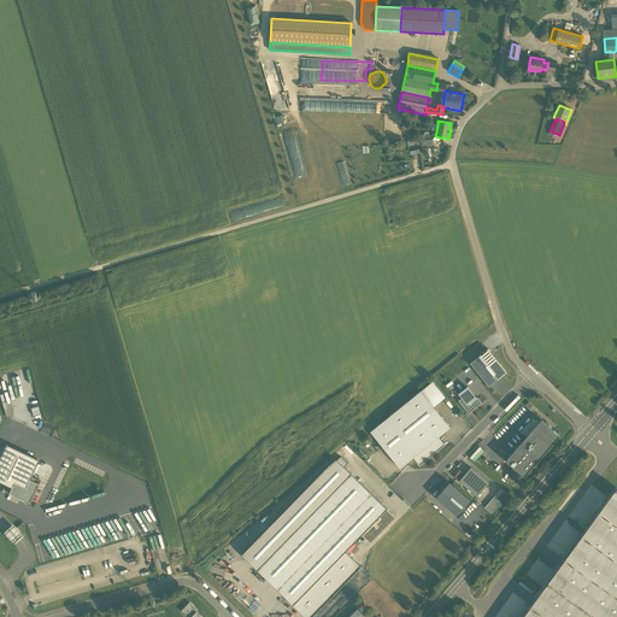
[(470,363),(489,387),(507,372),(488,348),(470,363)]
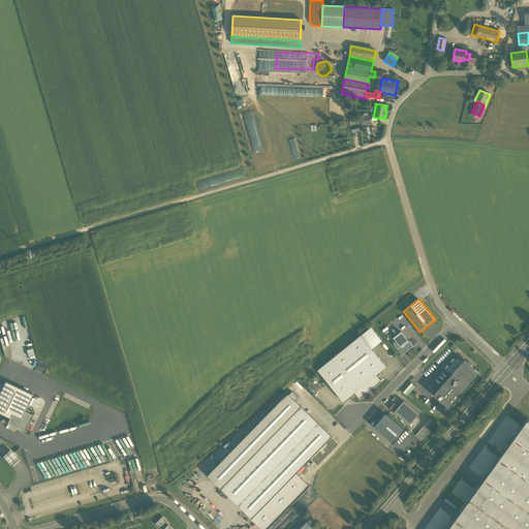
[(371,327),(361,335),(372,348),(382,340),(371,327)]
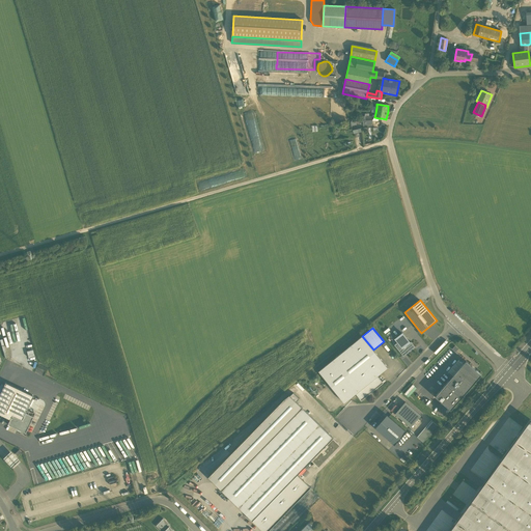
[(410,342),(402,333),(394,339),(397,342),(402,348),(410,342)]
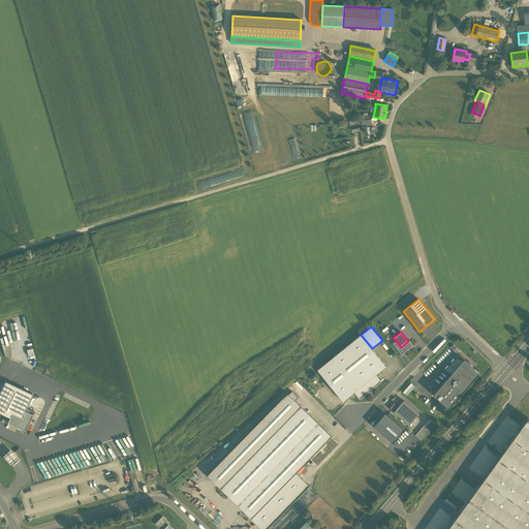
[(317,370),(343,401),(354,392),(376,374),(386,366),(372,348),(361,335),(317,370)]
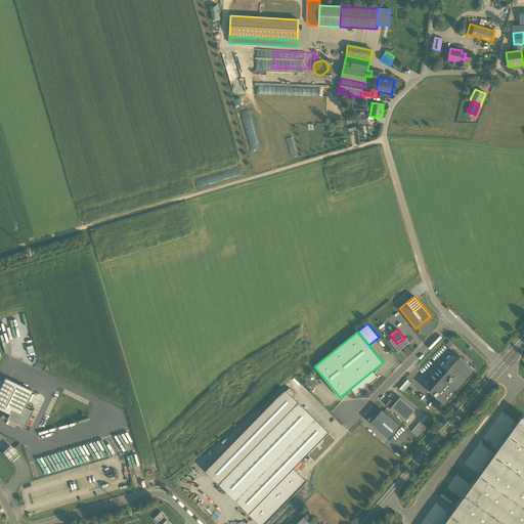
[(409,342),(405,337),(404,338),(397,344),(392,338),(389,340),(398,351),(409,342)]
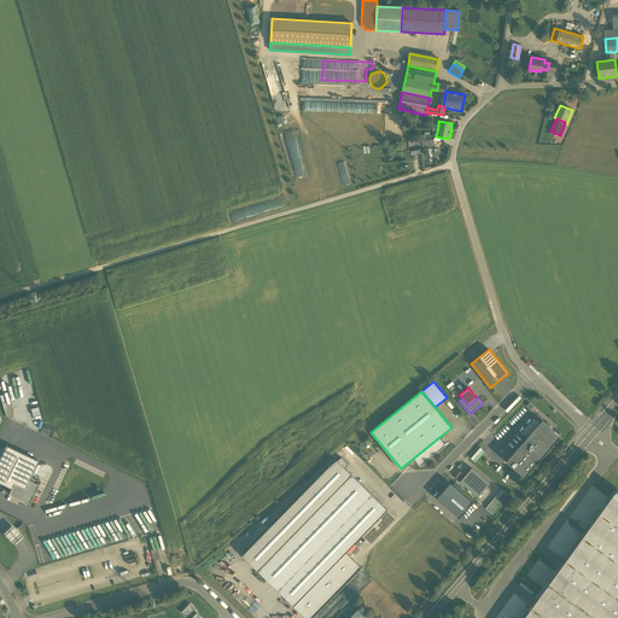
[(534,413),(530,417),(532,419),(522,431),(526,436),(541,420),(534,413)]
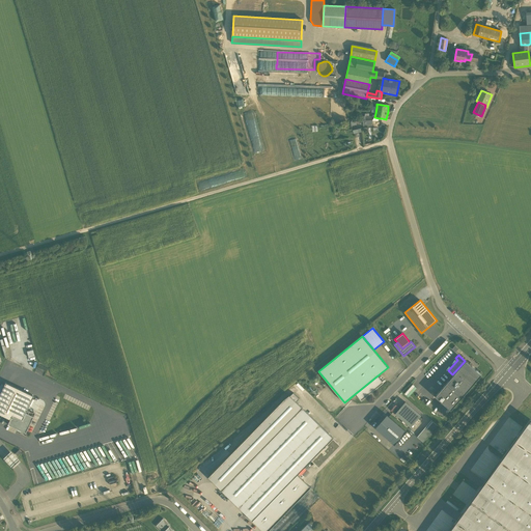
[(436,396),(451,410),(481,374),(466,361),(436,396)]
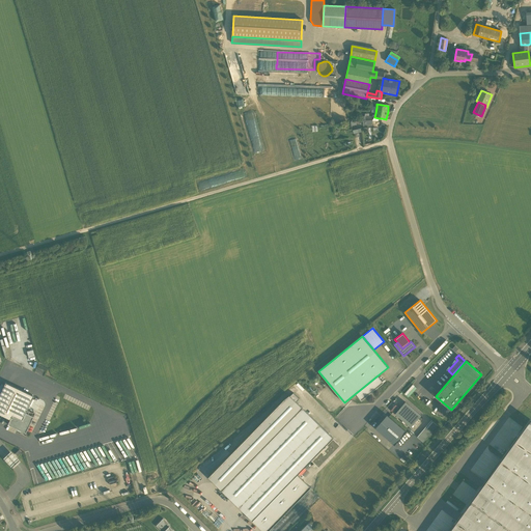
[(378,375),(356,393),(361,400),(384,383),(378,375)]
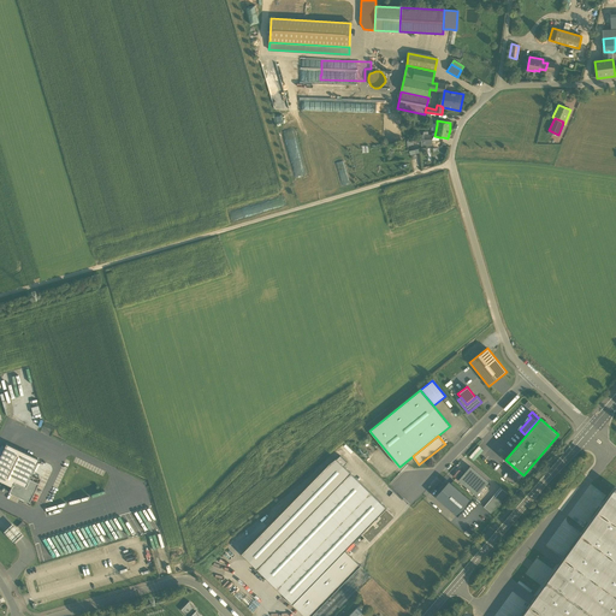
[(6,444),(0,455),(0,480),(11,486),(23,492),(29,479),(31,475),(39,460),(6,444)]
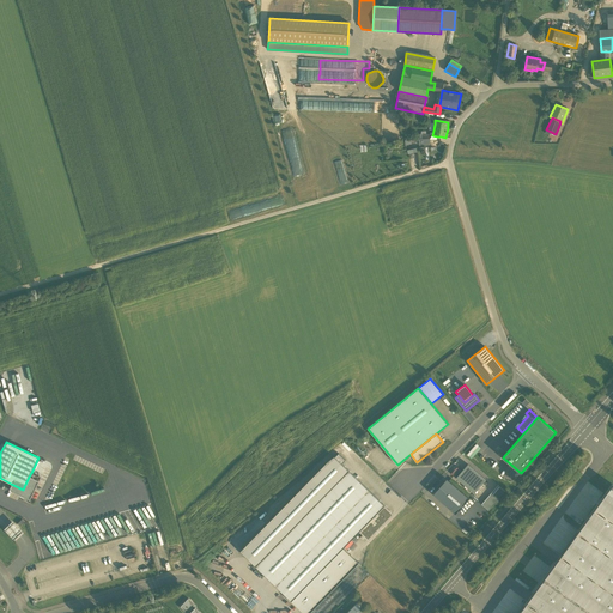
[(241,551),(256,565),(349,471),(343,463),(345,460),(340,455),(339,454),(335,456),(334,456),(328,460),(241,551)]
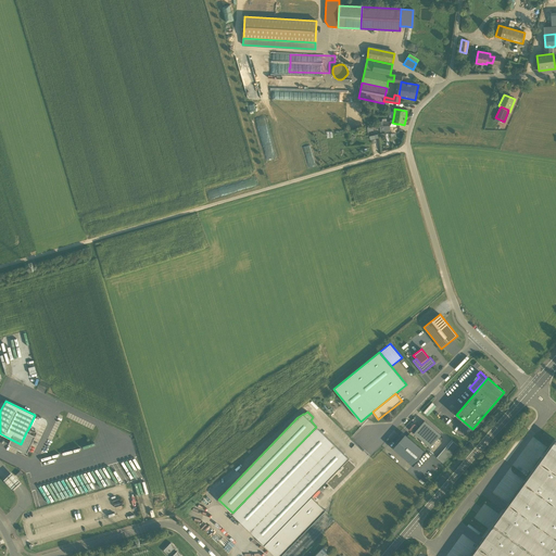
[(425,420),(418,427),(414,433),(430,447),(441,434),(425,420)]
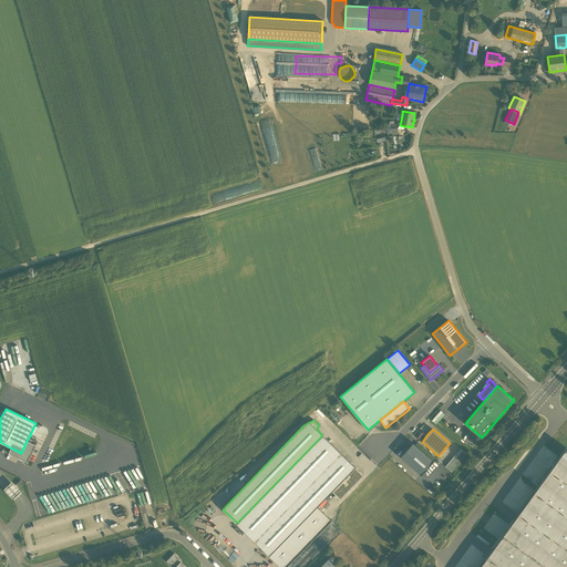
[(418,437),(422,442),(426,435),(423,432),(418,437)]
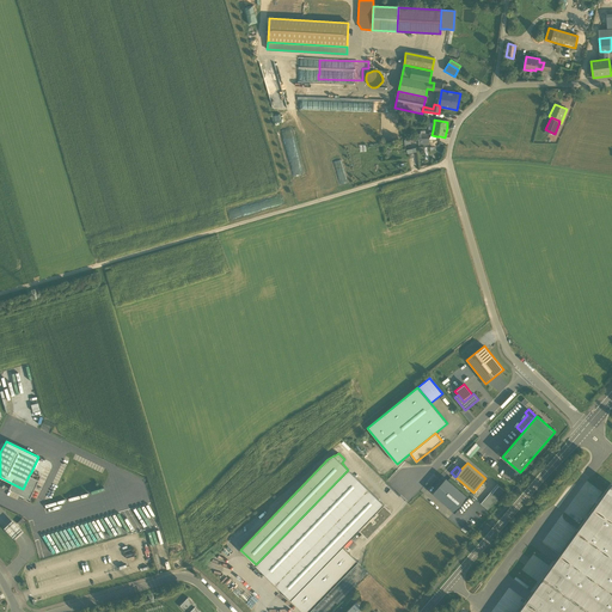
[(502,469),(499,473),(510,483),(514,478),(502,469)]
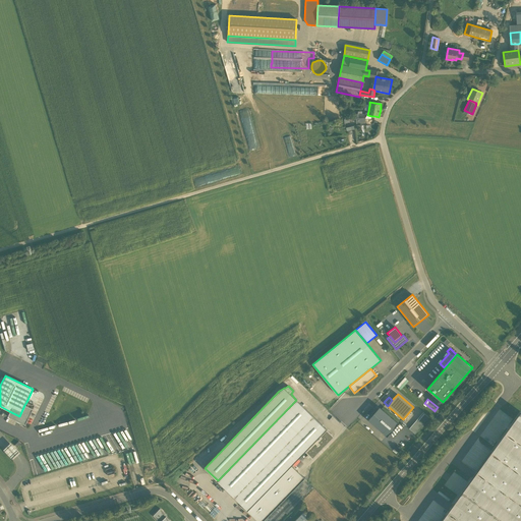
[(292,465),(305,451),(327,429),(296,400),(218,480),(247,510),(292,465)]
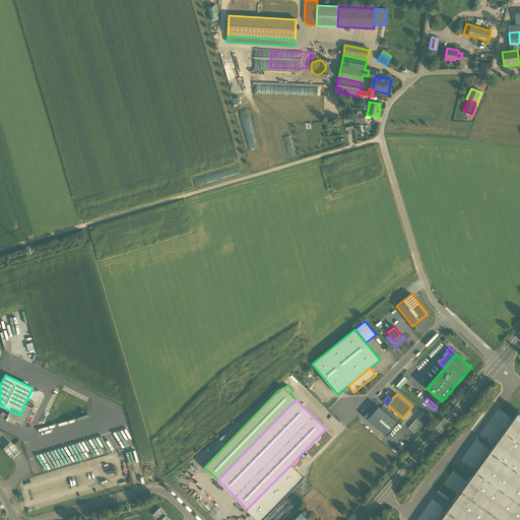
[(24,424),(33,407),(24,404),(19,415),(9,410),(7,415),(24,424)]
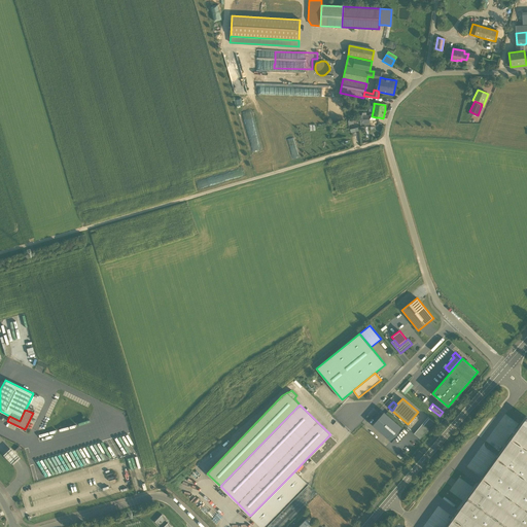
[(373,425),(391,442),(403,428),(384,412),(373,425)]
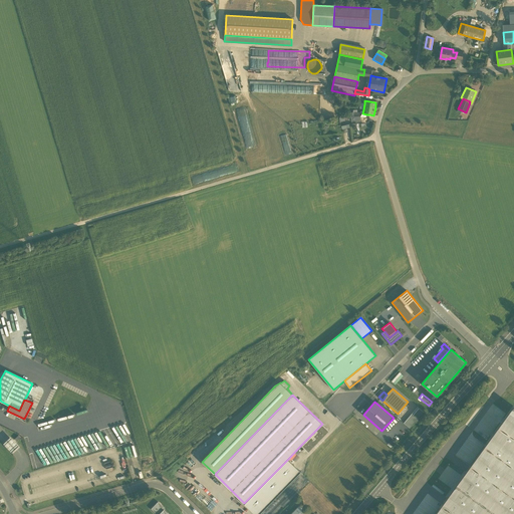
[(418,407),(404,423),(410,428),(424,412),(418,407)]
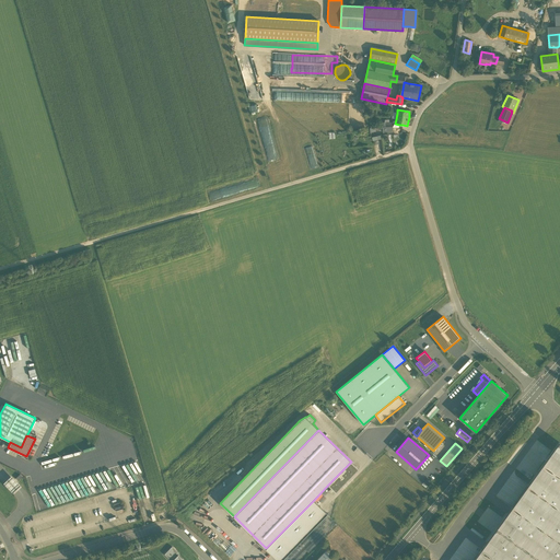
[(559,559),(559,443),(474,559),(559,559)]
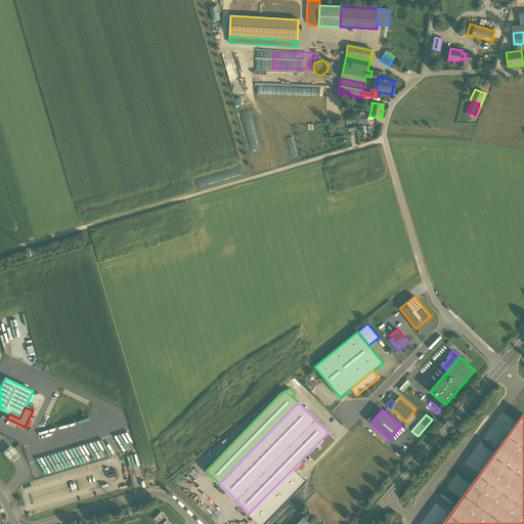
[(336,439),(329,432),(307,453),(314,461),(323,451),(322,449),(324,448),(325,449),(336,439)]
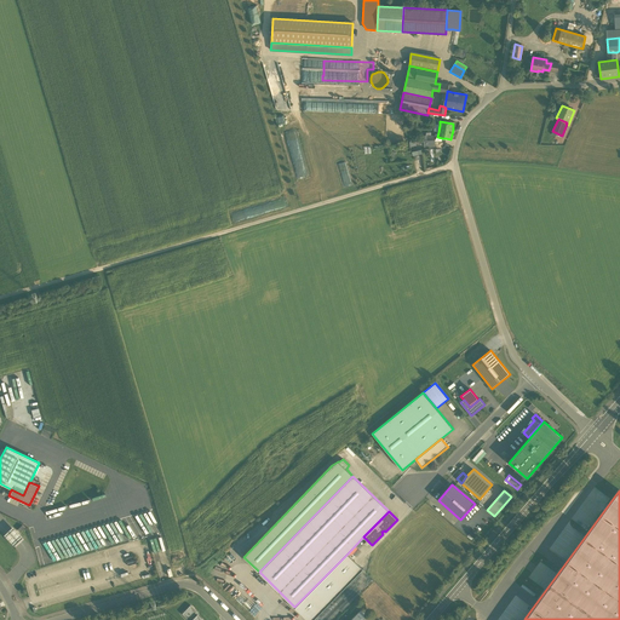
[(4,535),(13,545),(22,538),(12,527),(4,535)]
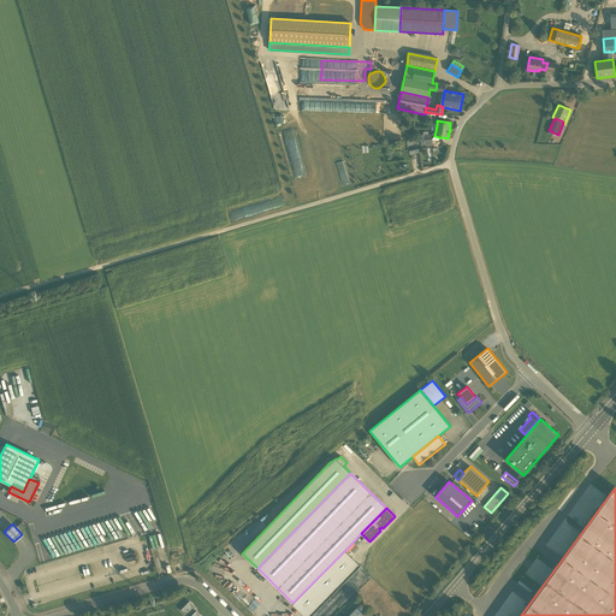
[(311,615),(361,564),(345,550),(292,603),(306,615),(311,615)]
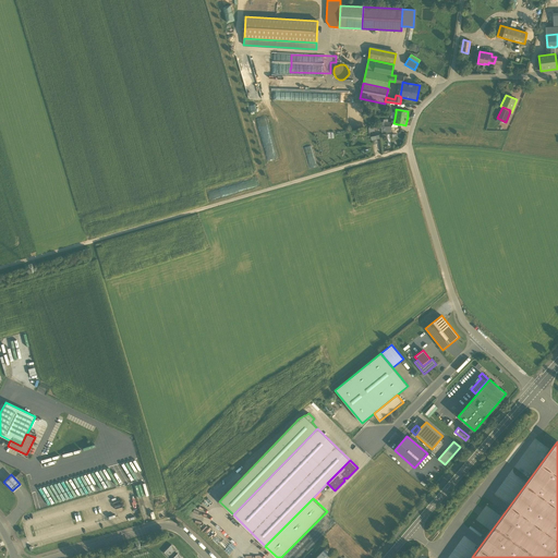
[(337,536),(325,549),(334,557),(341,557),(350,549),(337,536)]
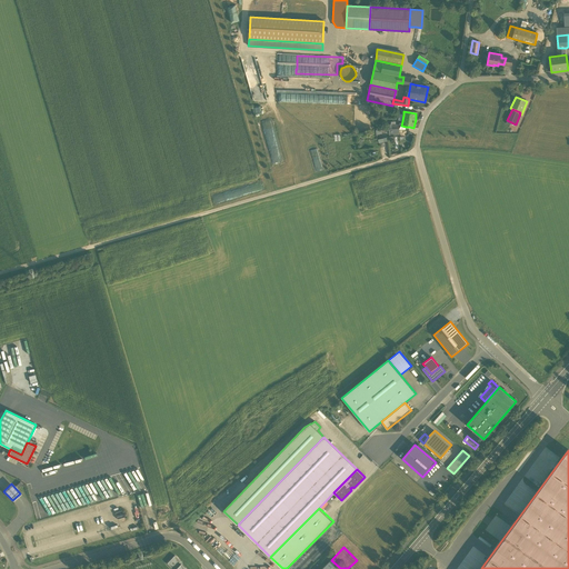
[(167,563),(172,568),(186,568),(181,563),(182,562),(175,556),(167,563)]
